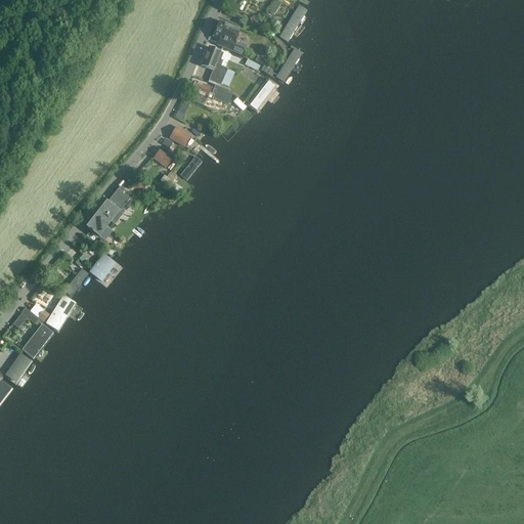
[(298,9),(279,38),(287,42),(304,13),(298,9)]
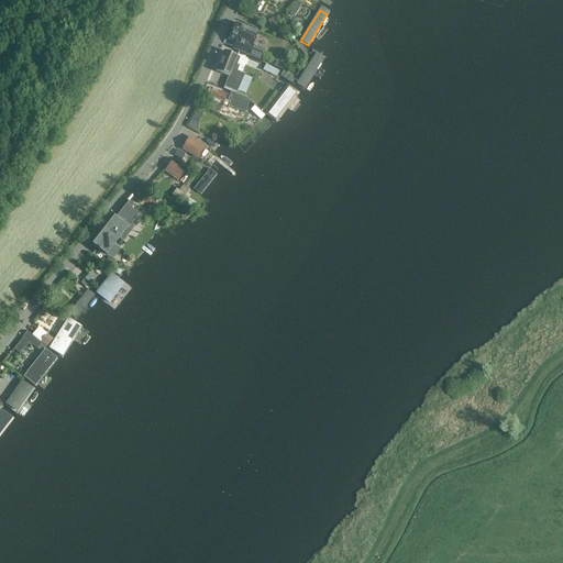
[(300,25),(294,21),(290,26),(294,29),(293,30),(295,32),(296,30),(297,30),(300,25)]
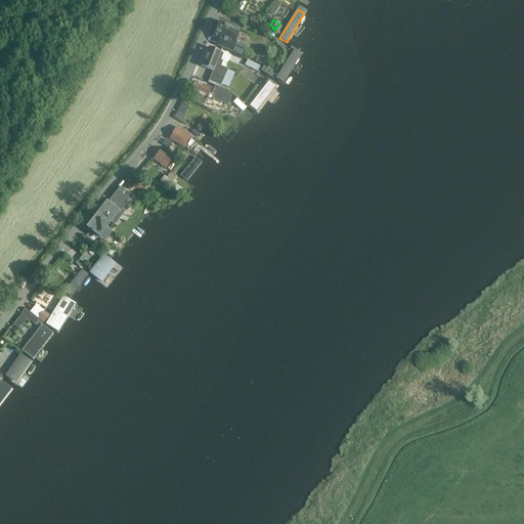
[(239,30),(219,22),(213,37),(219,40),(216,46),(242,56),(242,55),(246,46),(234,42),(239,30)]
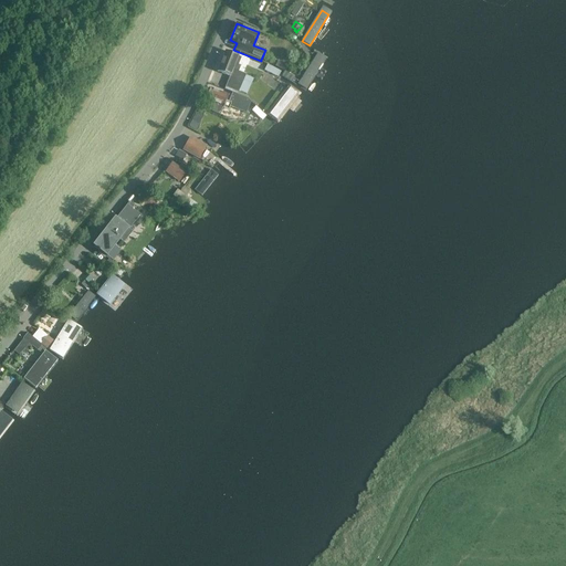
[(241,58),(238,56),(226,51),(217,72),(230,76),(226,87),(238,93),(245,74),(239,72),(241,66),(238,65),(241,58)]
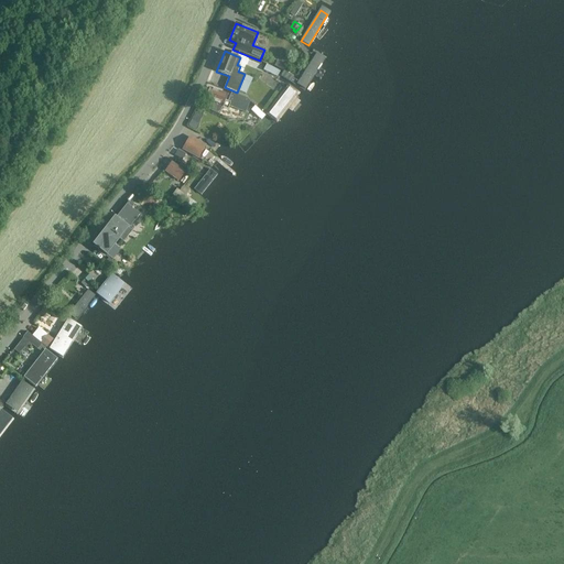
[(317,53),(297,84),(304,89),(324,58),(317,53)]
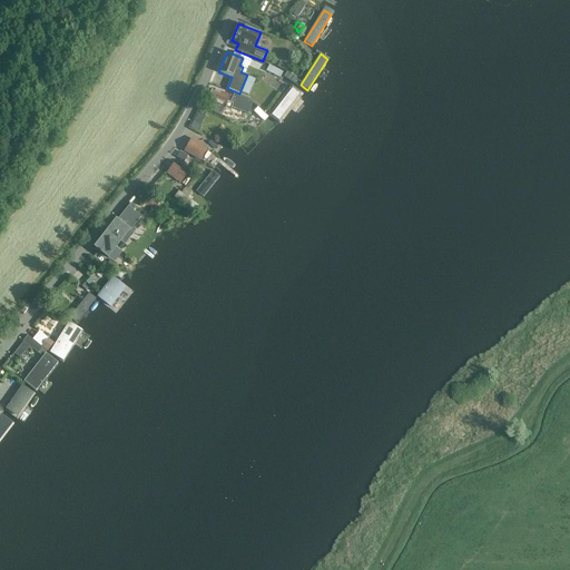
[(278,64),(276,68),(285,74),(287,68),(278,64)]
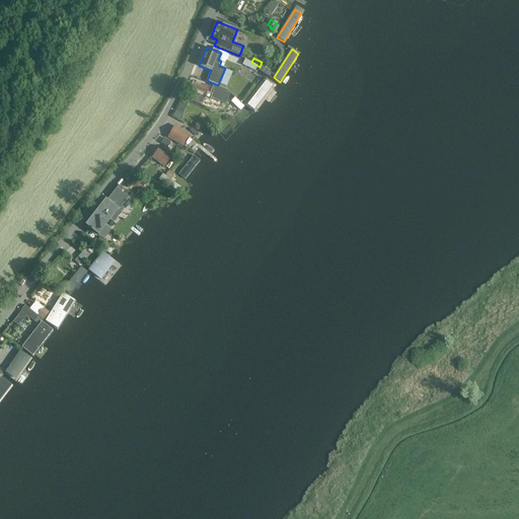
[(256,66),(249,62),(244,60),(242,64),(254,70),(256,66)]
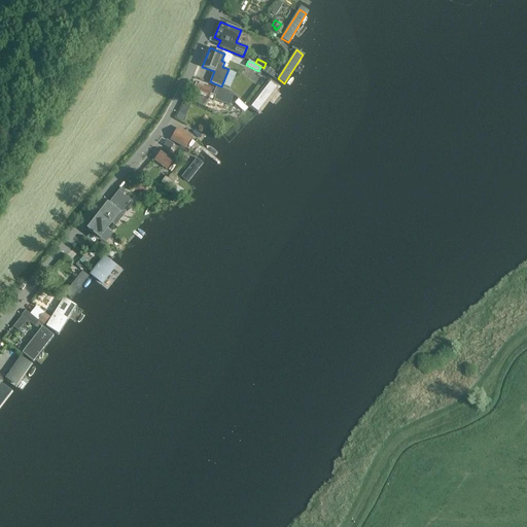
[(265,66),(262,70),(271,76),(273,72),(265,66)]
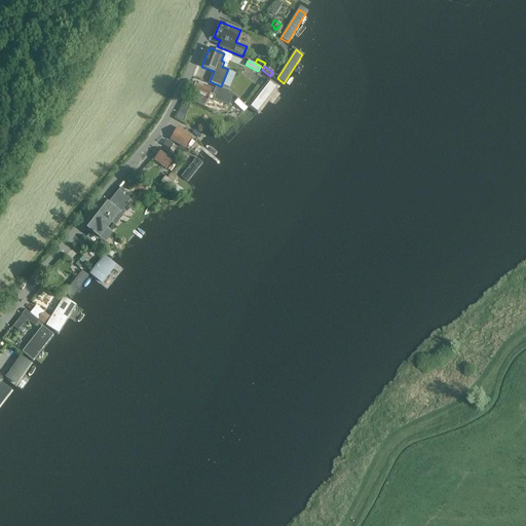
[(276,86),(268,81),(250,106),(257,111),(276,86)]
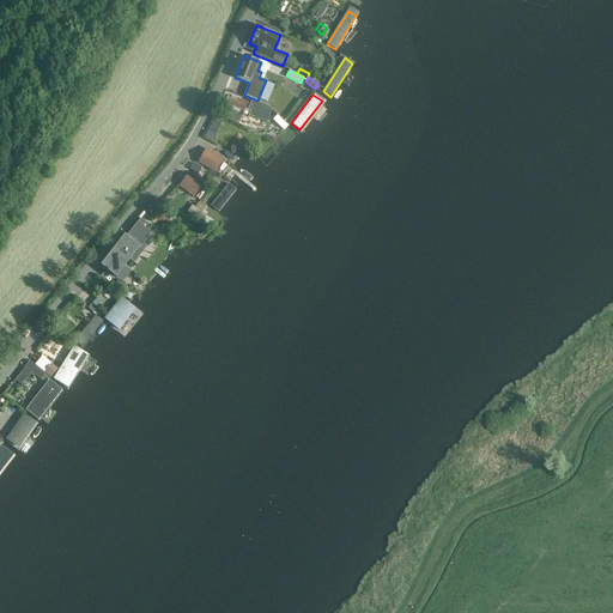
[(240,122),(242,117),(248,120),(249,114),(266,121),(271,110),(268,107),(253,101),(250,104),(248,111),(244,110),(247,104),(243,102),(228,96),(223,109),(230,113),(229,117),(230,121),(236,123),(240,122)]
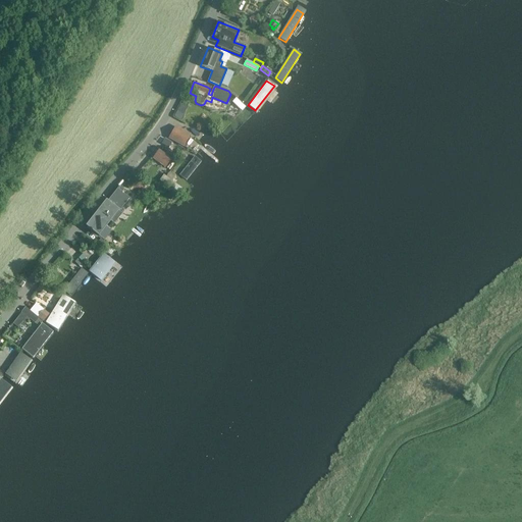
[(232,103),(241,111),(245,107),(244,106),(243,105),(236,99),(232,103)]
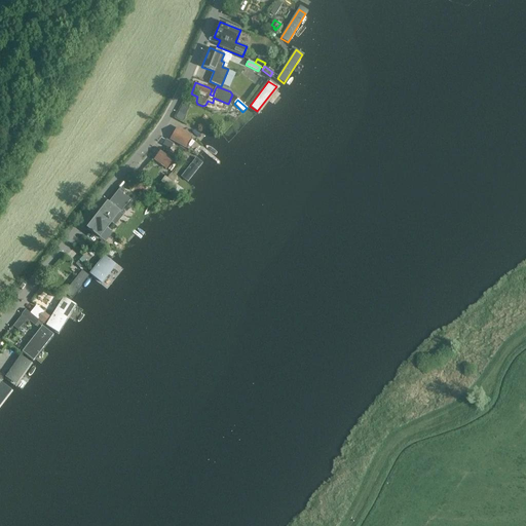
[(186,116),(179,112),(176,117),(183,121),(186,116)]
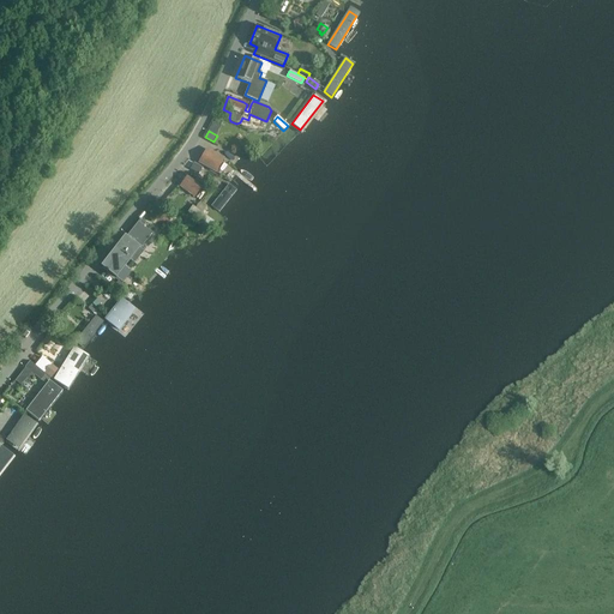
[(206,149),(199,163),(216,172),(223,158),(206,149)]
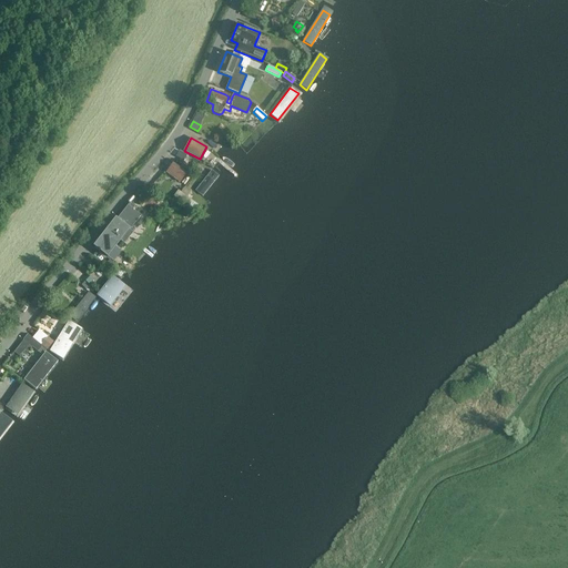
[(180,182),(186,173),(172,163),(166,172),(180,182)]
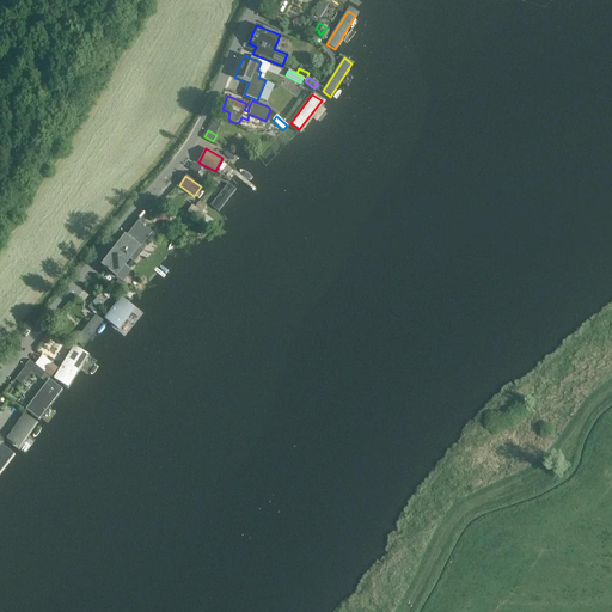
[(237,189),(230,182),(214,200),(221,206),(237,189)]
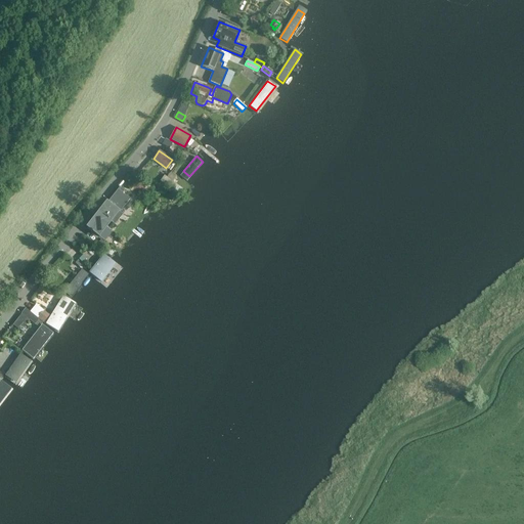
[(180,173),(176,170),(169,179),(173,181),(176,177),(180,173)]
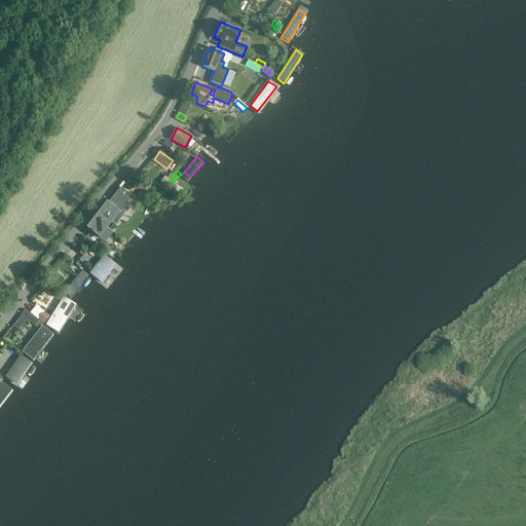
[(185,192),(168,180),(164,185),(181,197),(185,192)]
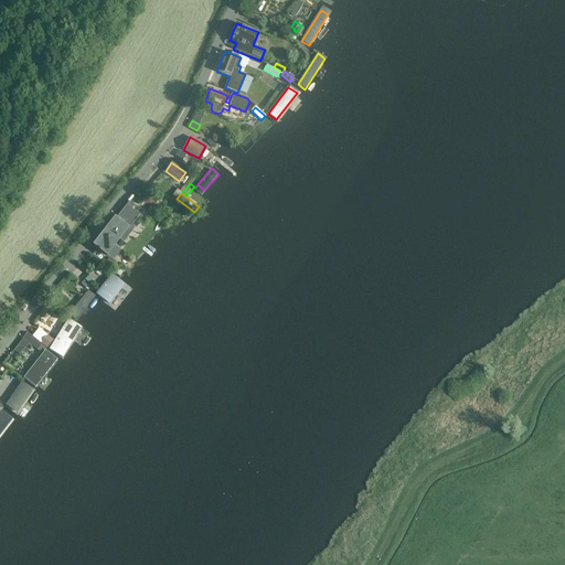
[(115,217),(93,245),(93,246),(102,253),(106,257),(112,260),(117,253),(118,249),(115,246),(128,228),(129,228),(140,214),(131,208),(134,206),(128,203),(116,219),(115,217)]
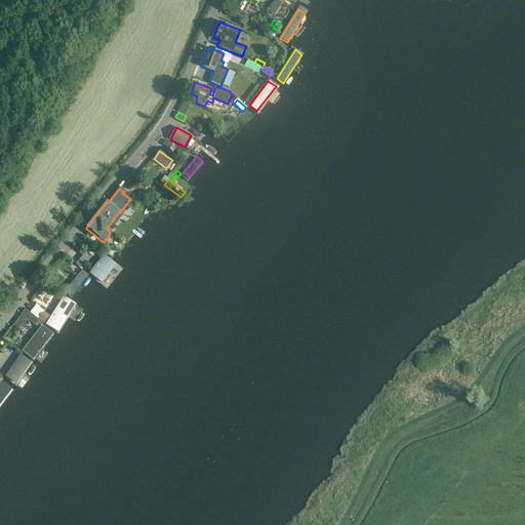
[(103,242),(98,246),(108,252),(111,248),(103,242)]
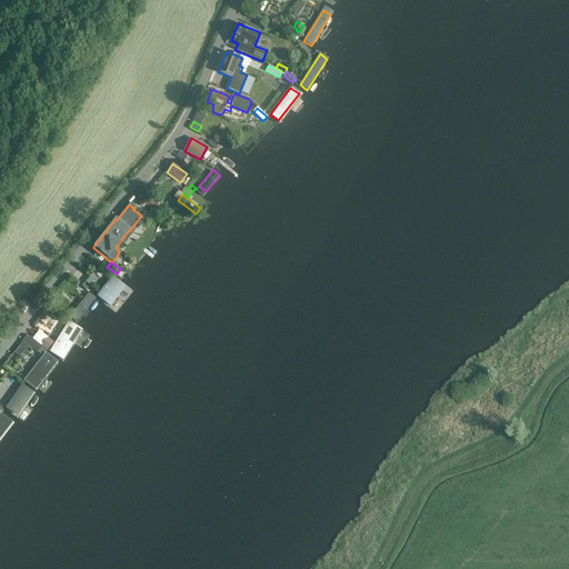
[(112,278),(98,296),(110,306),(125,287),(112,278)]
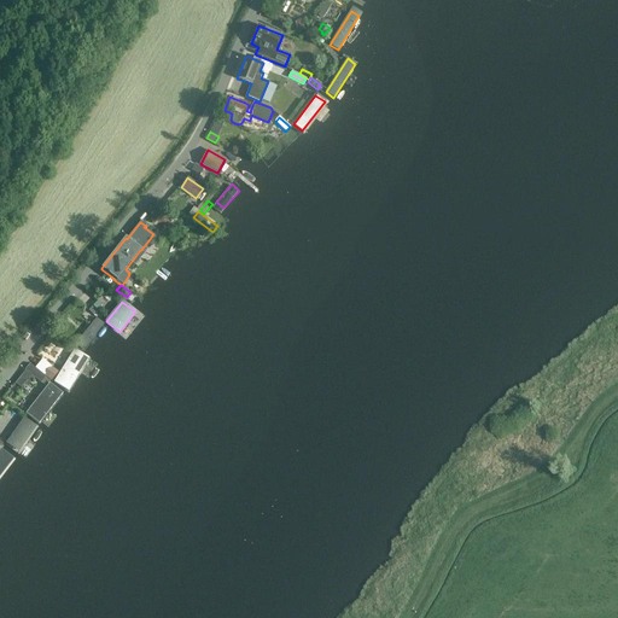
[(97,319),(76,344),(83,350),(104,325),(97,319)]
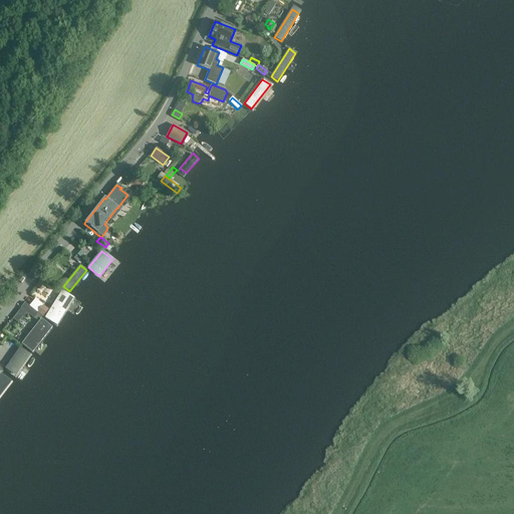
[(62,291),(45,318),(56,325),(73,298),(62,291)]
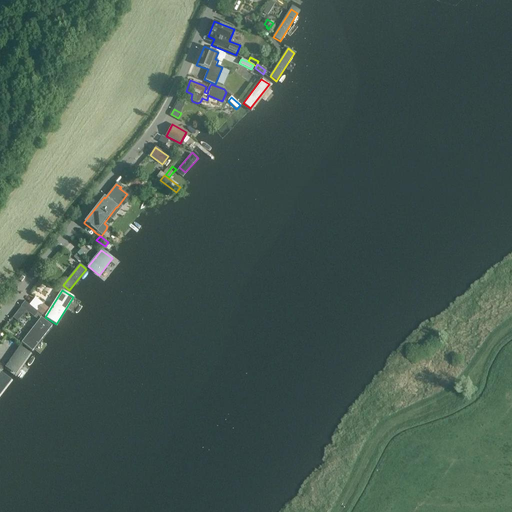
[(36,299),(30,306),(41,315),(47,308),(36,299)]
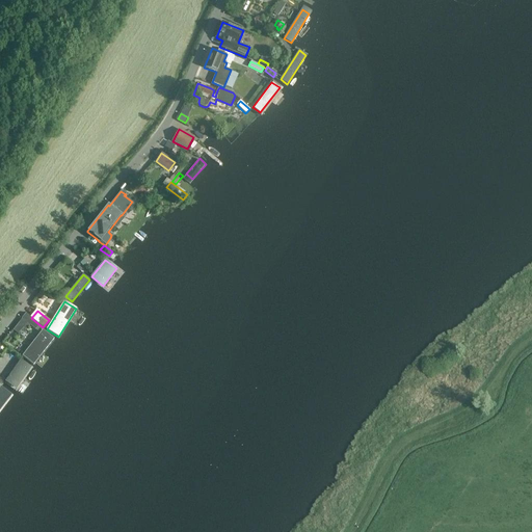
[(31,318),(25,313),(21,318),(22,319),(14,330),(19,335),(23,328),(25,330),(30,325),(40,333),(43,327),(31,318)]
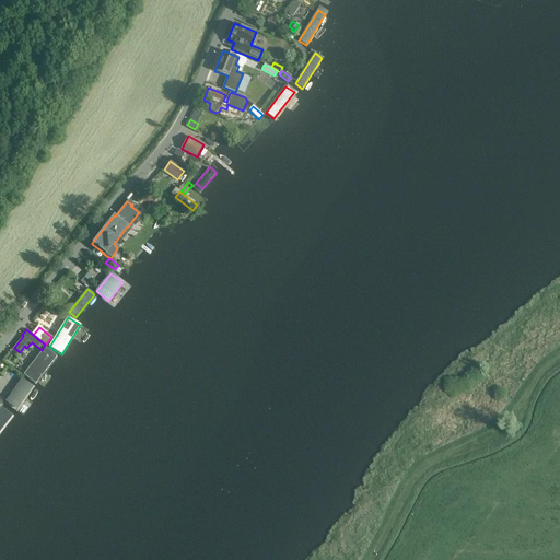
[(49,359),(41,352),(24,373),(33,380),(49,359)]
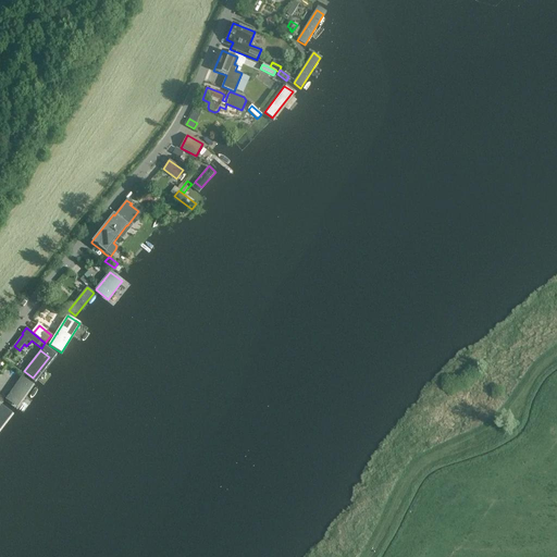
[(33,384),(21,376),(8,397),(14,401),(17,401),(22,396),(24,397),(33,384)]
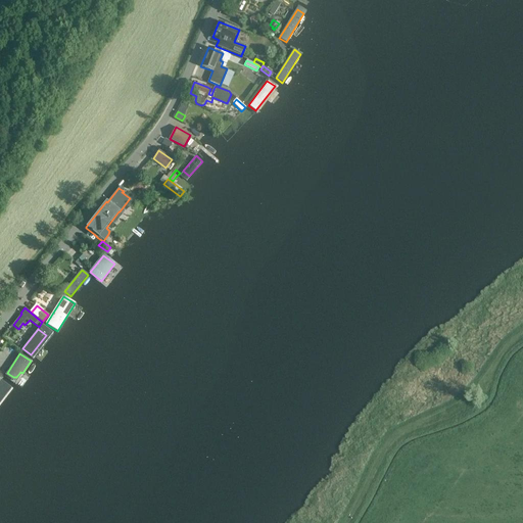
[(0,401),(11,388),(1,381),(0,381),(0,401)]
